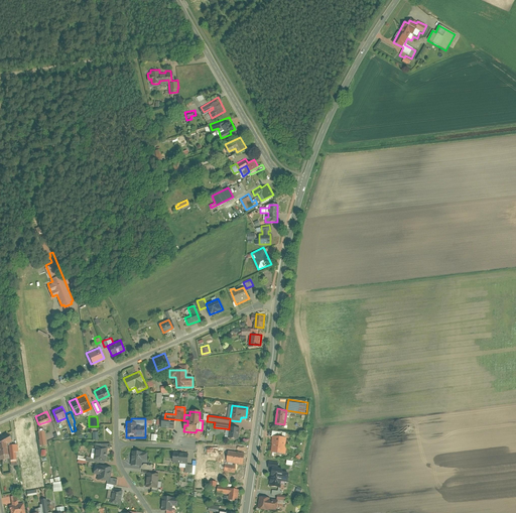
[(164,418),(161,418),(160,427),(173,428),(174,419),(164,418)]
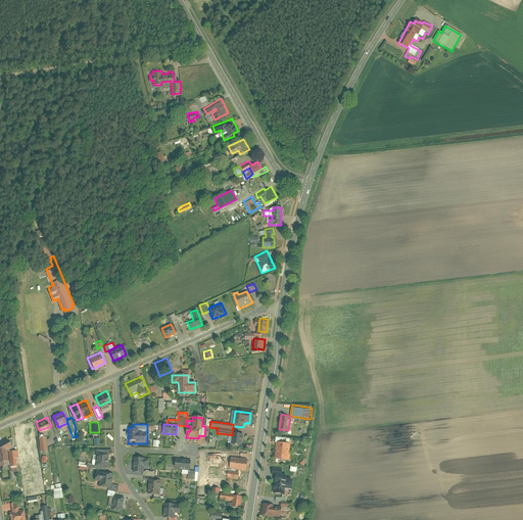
[(29,427),(16,432),(17,448),(17,457),(17,464),(22,464),(21,444),(27,442),(25,437),(32,435),(29,427)]
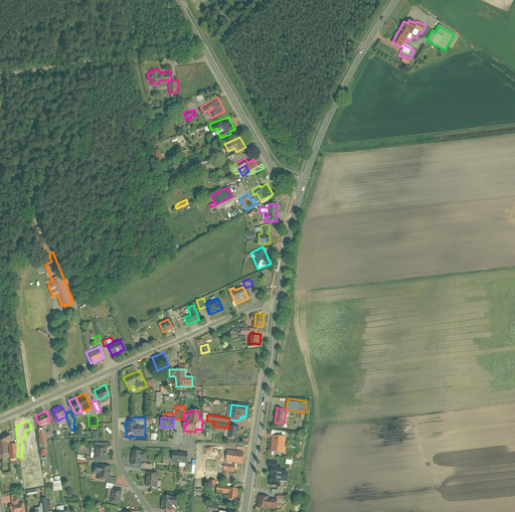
[(238,428),(228,427),(228,429),(224,428),(223,437),(237,439),(238,428)]
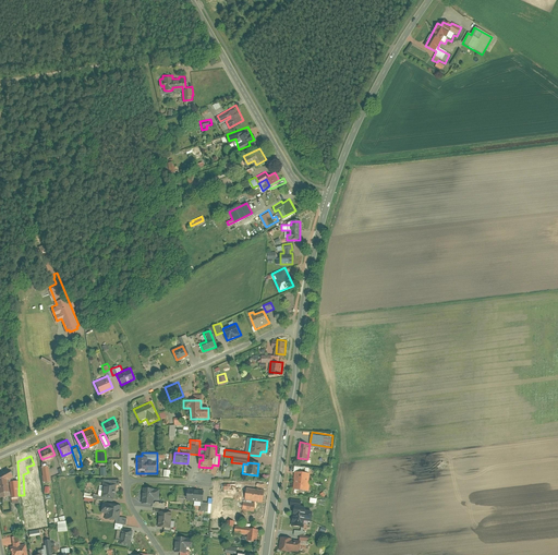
[(48,463),(41,465),(44,481),(50,479),(48,463)]
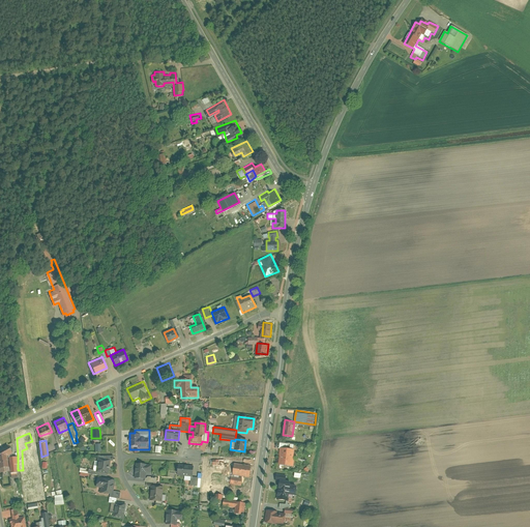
[(7,443),(0,446),(0,470),(8,470),(6,456),(11,452),(7,443)]
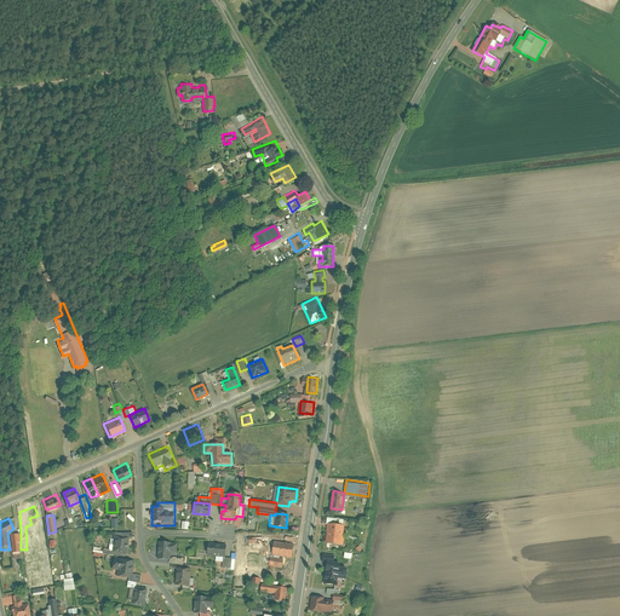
[(344,523),(327,520),(325,541),(342,543),(344,523)]
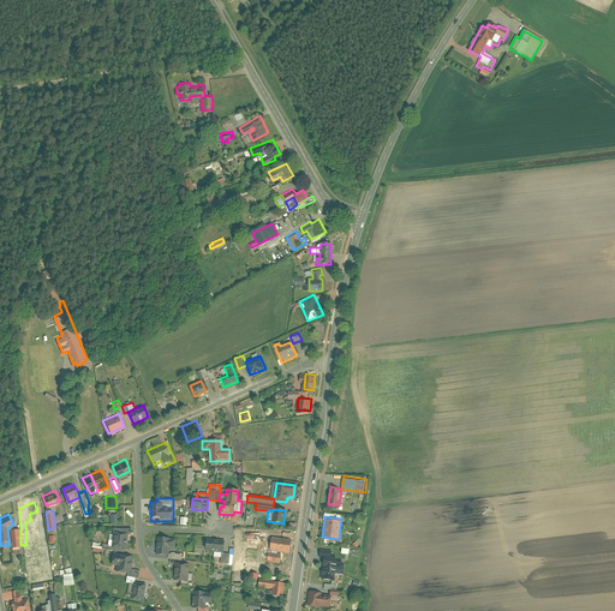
[(21,527),(10,528),(11,546),(19,545),(18,537),(21,537),(21,527)]
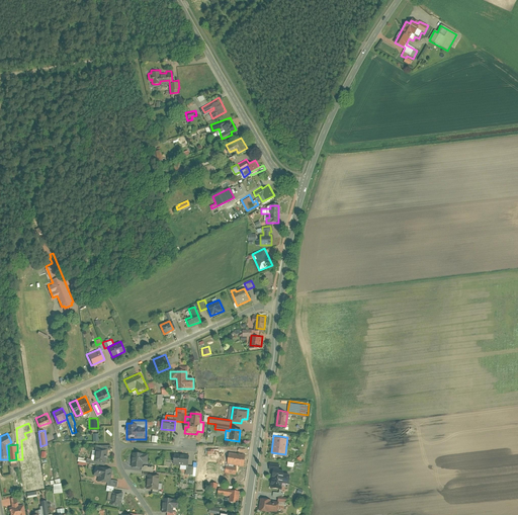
[(108,446),(96,444),(95,447),(94,459),(104,460),(106,461),(108,446)]
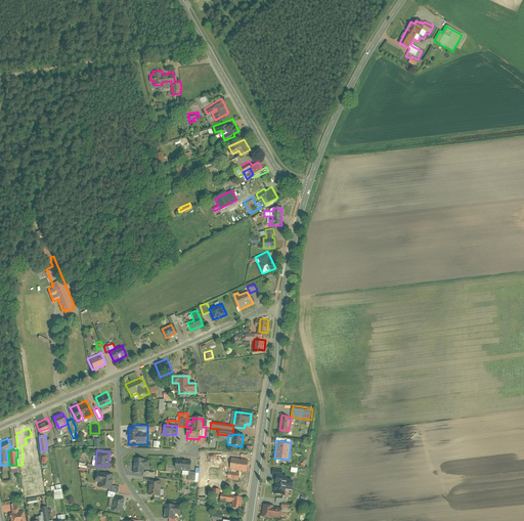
[(95,465),(96,452),(93,452),(92,462),(78,461),(80,468),(87,469),(87,465),(105,468),(105,466),(95,465)]
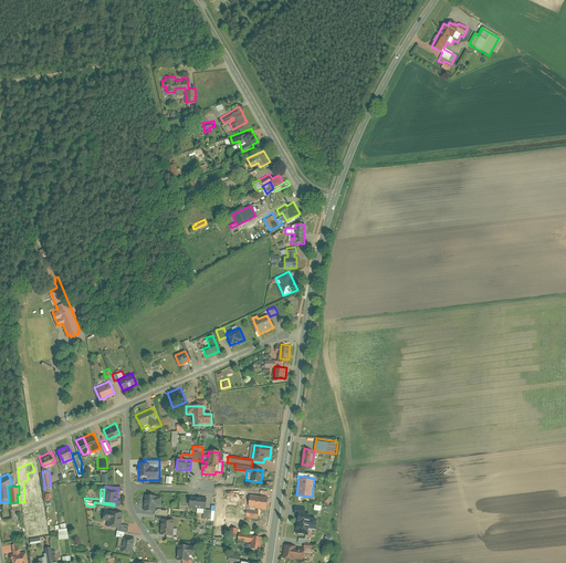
[(159,493),(145,492),(145,508),(155,509),(155,508),(156,502),(160,503),(161,493),(159,493)]
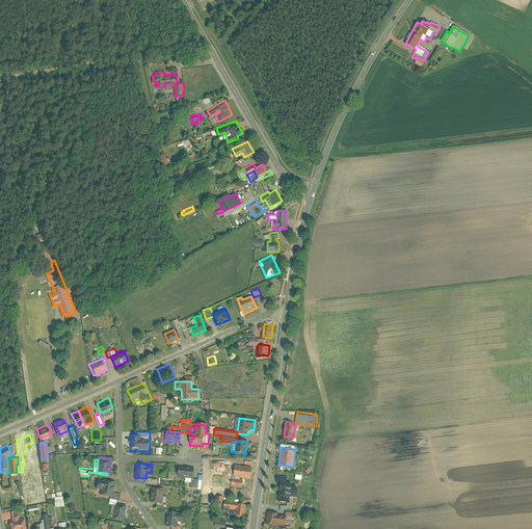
[(192,466),(180,465),(179,473),(185,474),(184,478),(191,479),(190,483),(197,484),(196,486),(201,486),(202,476),(191,475),(192,466)]
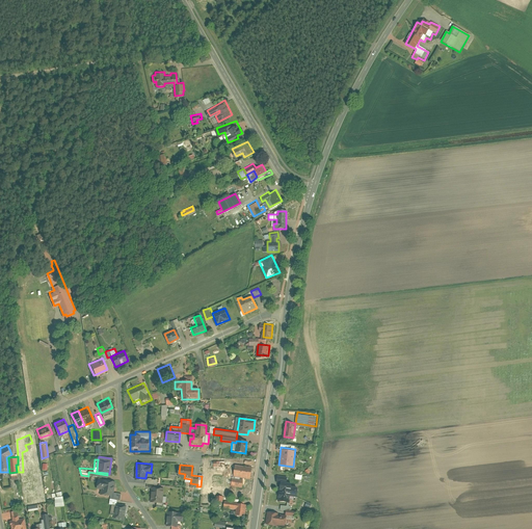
[(251,468),(234,466),(230,486),(248,488),(249,479),(251,468)]
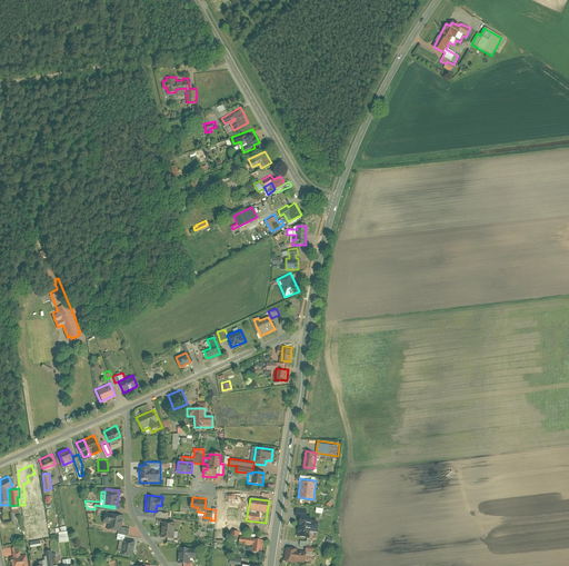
[(240,502),(222,500),(220,519),(239,520),(240,502)]
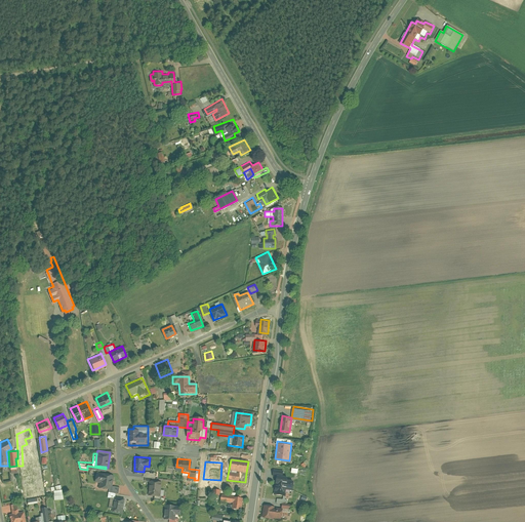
[(113,472),(96,470),(95,479),(99,480),(98,486),(109,487),(111,488),(112,483),(113,472)]
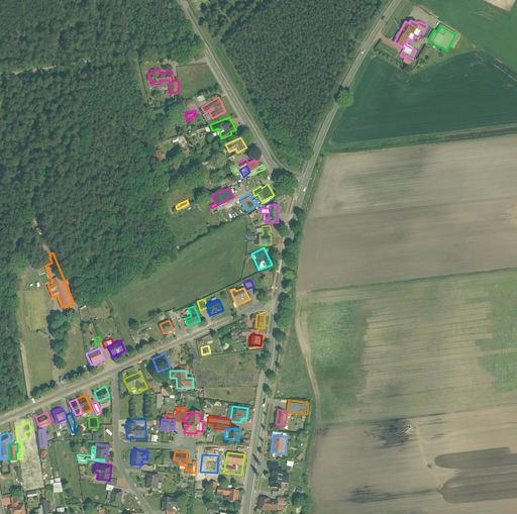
[(273,467),(271,484),(279,485),(279,482),(281,482),(281,480),(289,481),(290,471),(283,470),(284,467),(279,466),(273,466),(273,467)]
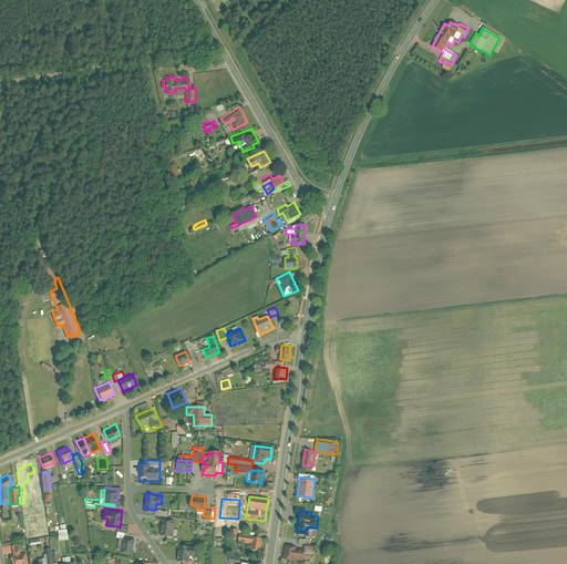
[(167,518),(163,516),(162,533),(176,534),(177,526),(174,526),(174,518),(167,518)]
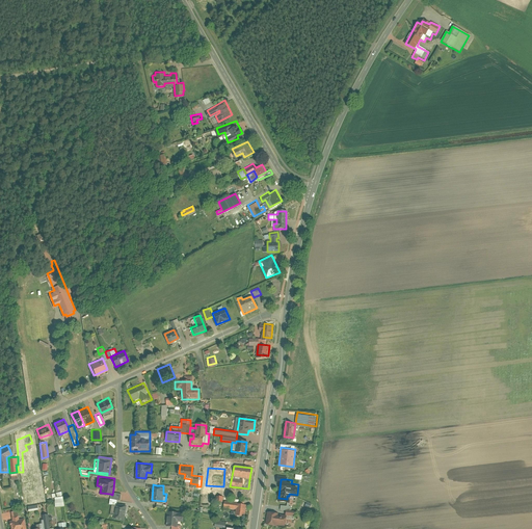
[(52,496),(54,496),(55,504),(63,503),(61,488),(56,490),(56,491),(51,492),(52,496)]
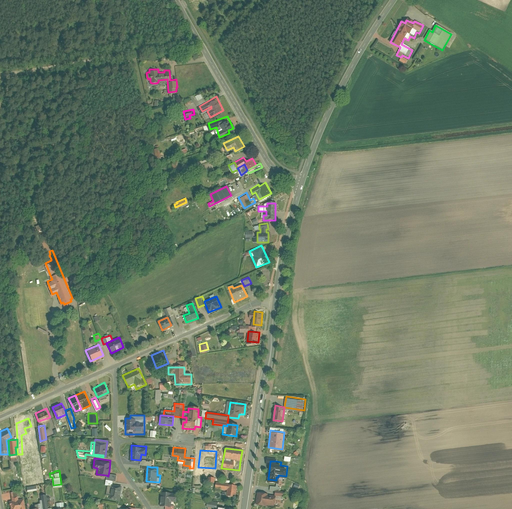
[(117,472),(109,471),(108,476),(106,475),(105,482),(108,483),(106,492),(110,493),(112,482),(113,482),(113,478),(116,478),(117,472)]
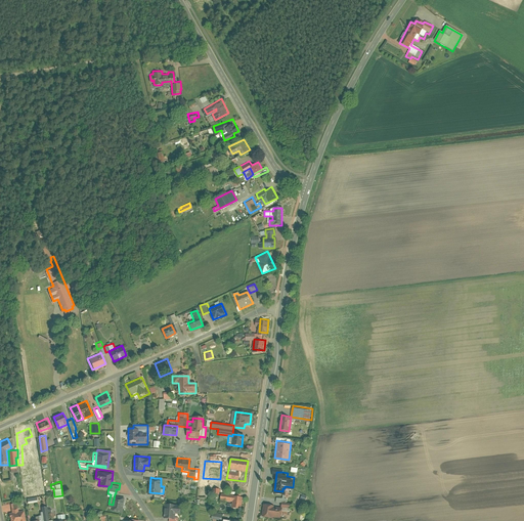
[(241,495),(221,492),(220,500),(231,502),(230,509),(239,510),(241,495)]
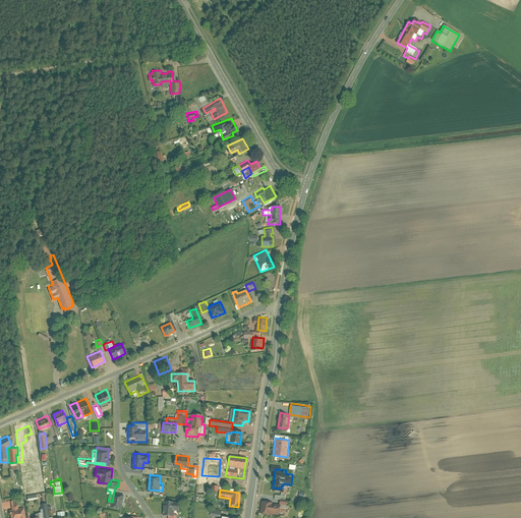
[(275,492),(274,500),(279,500),(280,497),(285,497),(285,494),(283,494),(284,490),(281,490),(281,493),(275,492)]
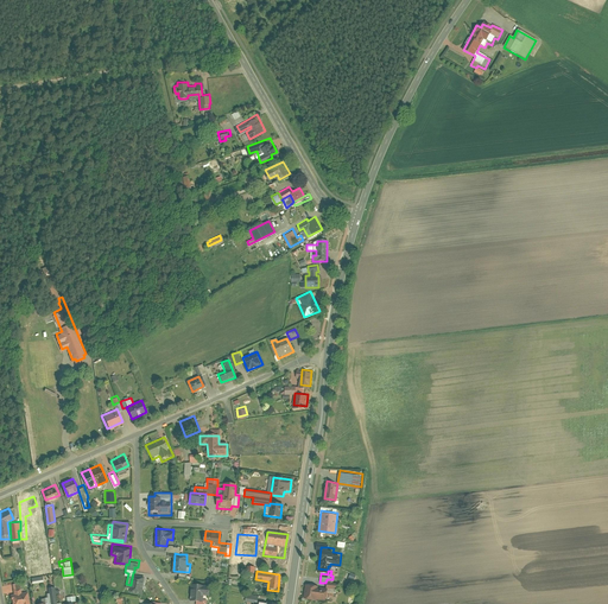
[(134,572),(133,572),(131,585),(131,590),(141,591),(144,573),(134,572)]
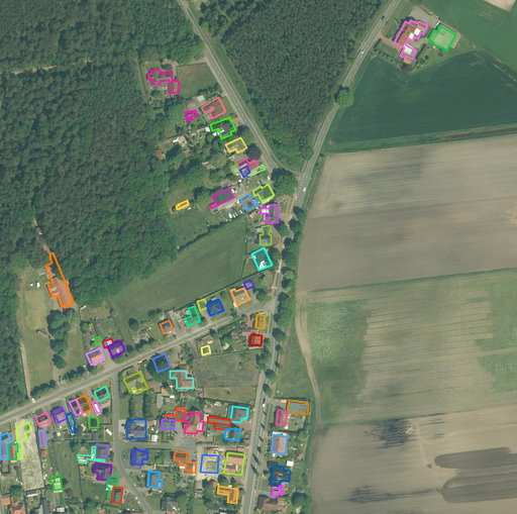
[(272,496),(260,494),(259,506),(277,508),(278,501),(286,502),(287,494),(283,493),(278,493),(277,496),(272,496)]
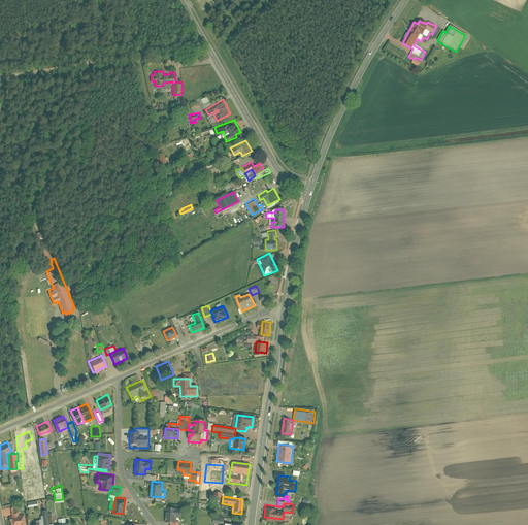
[(179,524),(180,506),(166,505),(165,520),(170,520),(169,524),(179,524)]
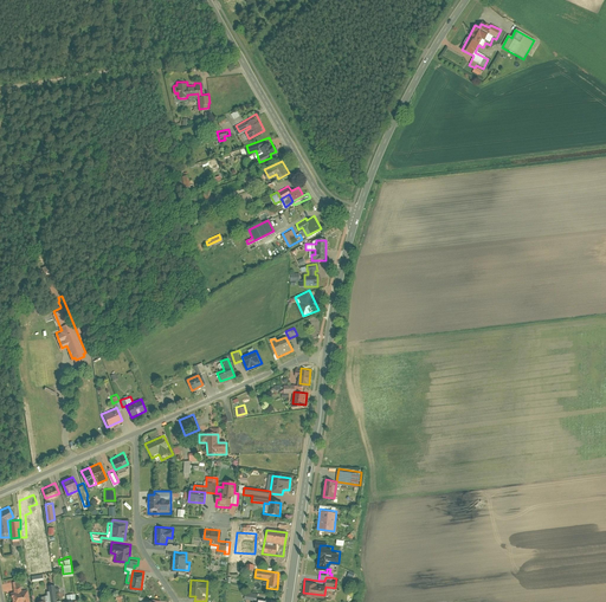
[(12,591),(10,591),(11,601),(28,601),(27,588),(20,589),(20,586),(12,587),(12,591)]
